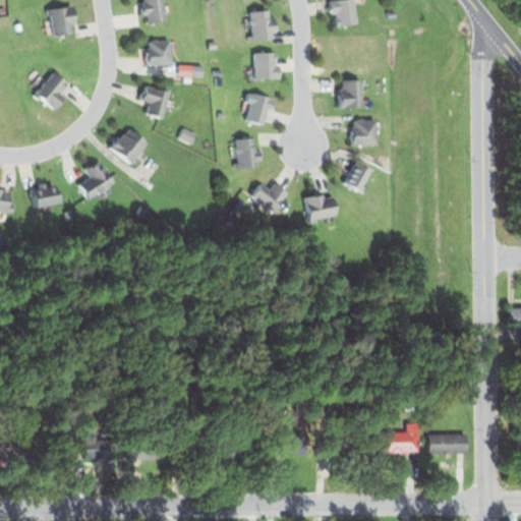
[(141,0),(142,1),(137,3),(139,15),(147,14),(147,23),(164,20),(161,0),(141,0)]
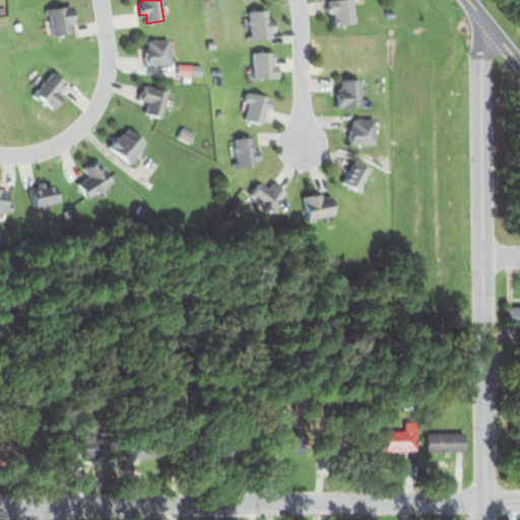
[(326,0),(353,0),(358,22),(335,25),(334,14),(328,15),(326,0)]
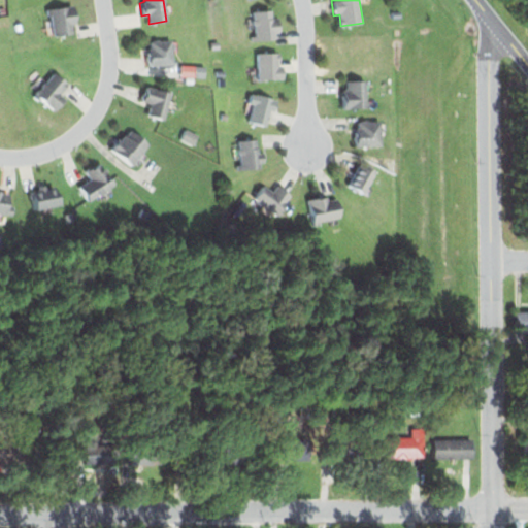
[(45,8),(50,36),(75,33),(71,5),(45,8)]
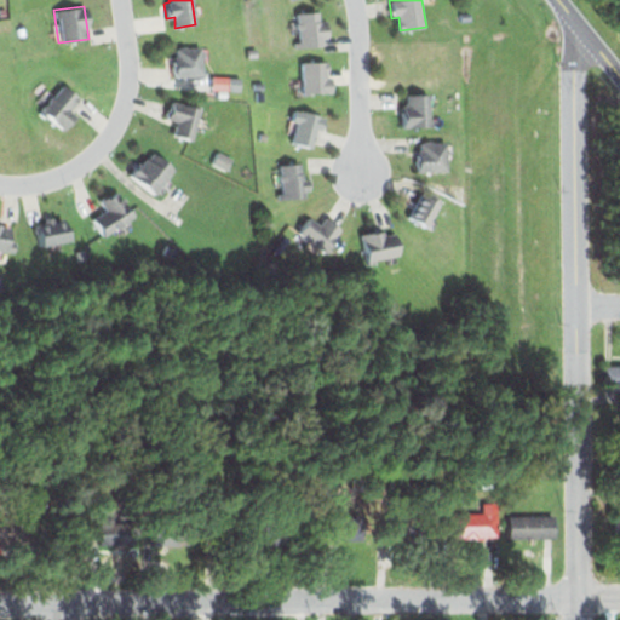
[(296,11),(319,9),(320,19),(327,19),(328,36),(321,36),(322,46),(294,49),(293,42),(299,41),(296,11)]
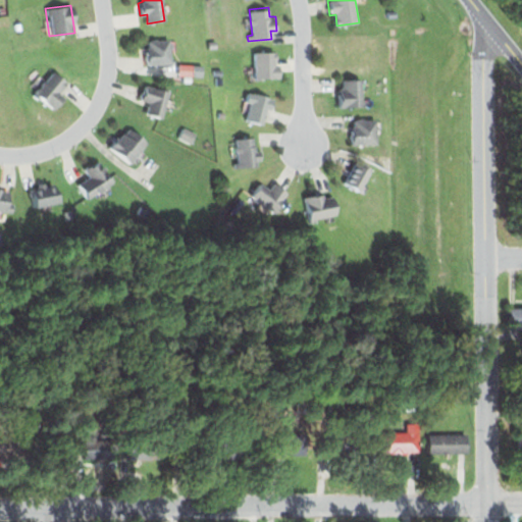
[(140,49),(142,66),(171,63),(169,39),(147,41),(148,49),(140,49)]
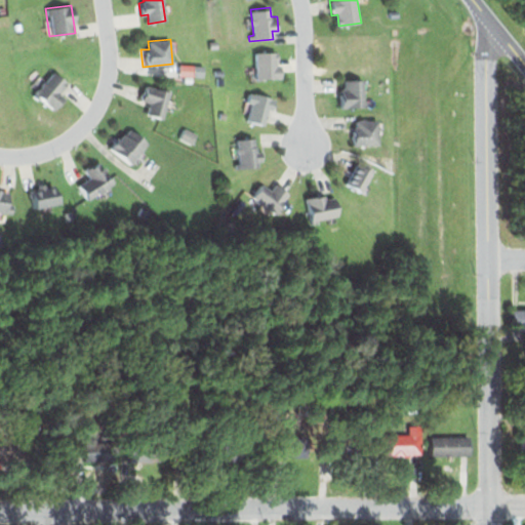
[(254,53),(286,53),(286,58),(280,58),(279,79),(255,80),(254,53)]
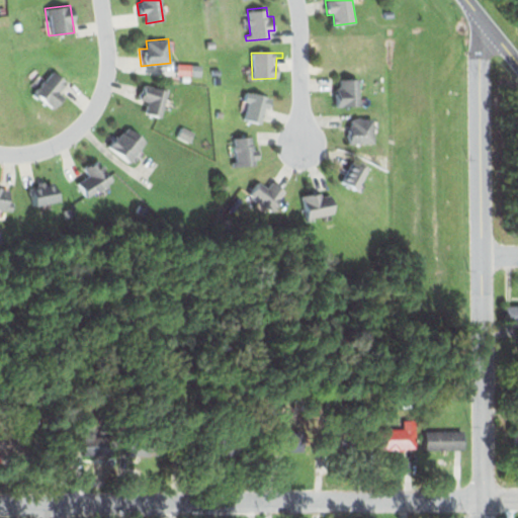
[(188,63),(186,76),(200,78),(202,65),(188,63)]
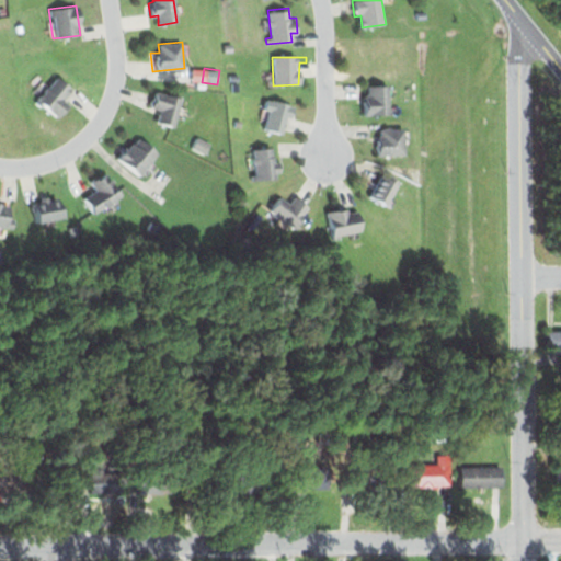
[(33,99),(39,91),(34,87),(43,78),(49,83),(56,77),(69,90),(64,96),(70,103),(56,119),(33,99)]
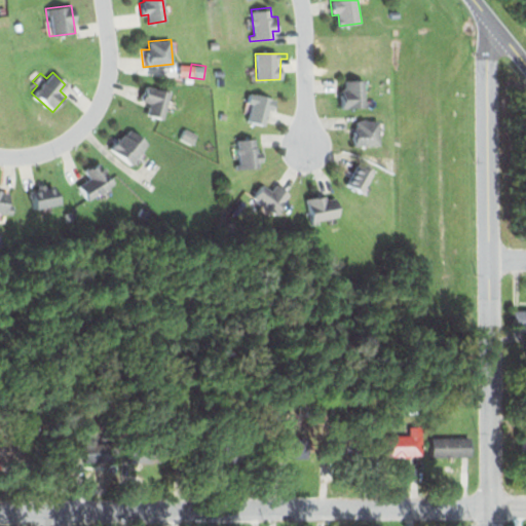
[(343,80),(365,79),(366,107),(340,107),(340,91),(343,91),(343,80)]
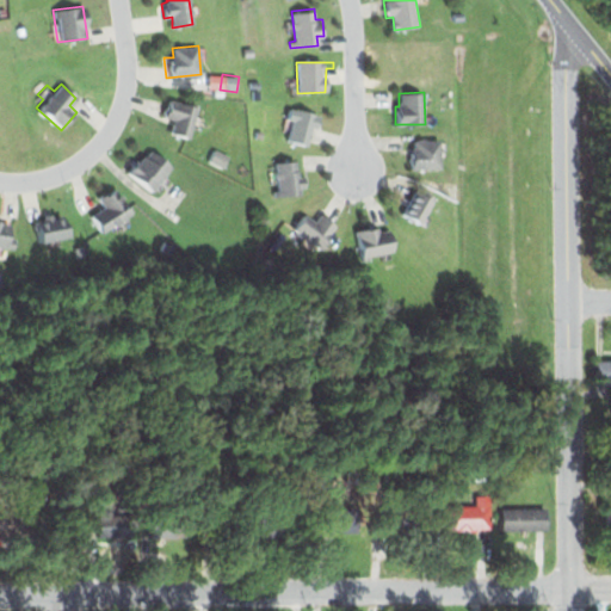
[(168,100),(162,117),(176,122),(172,134),(190,139),(199,110),(168,100)]
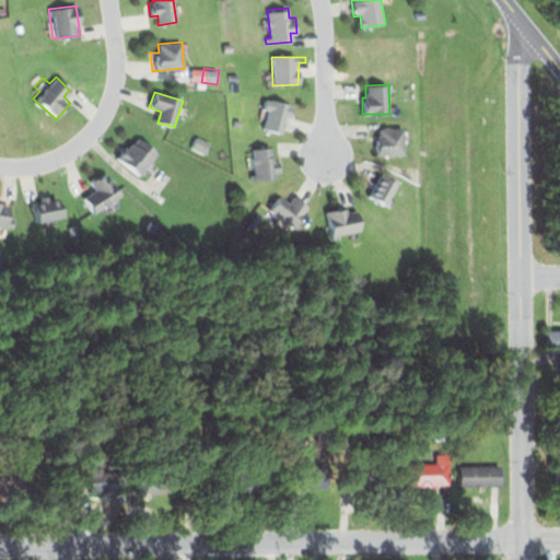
[(264,97),(294,106),(292,116),(287,115),(281,135),(264,129),(268,111),(261,108),(264,97)]
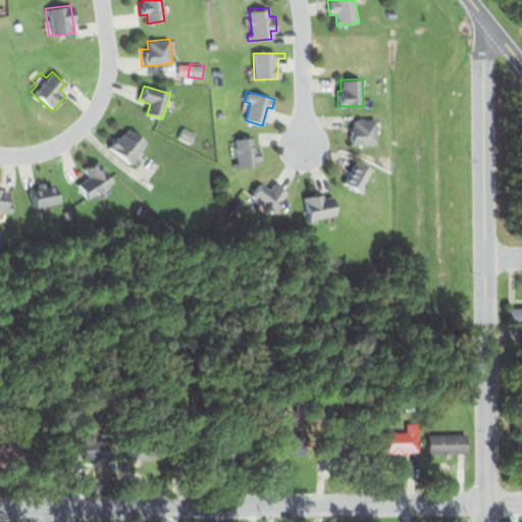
[(217,117),(223,118),(225,111),(218,110),(217,117)]
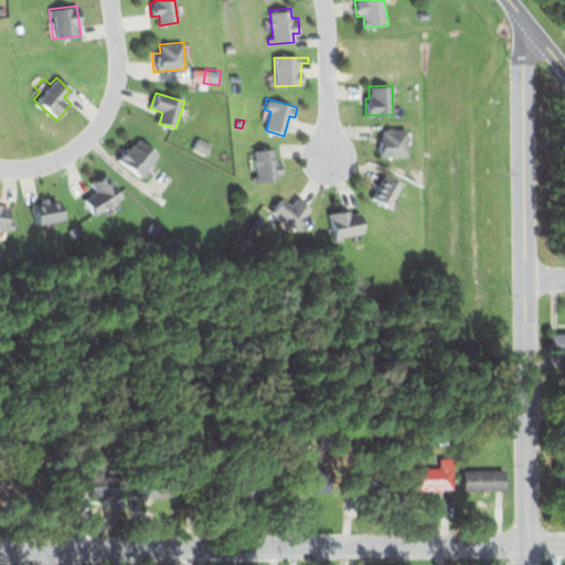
[(383,130),(409,130),(409,157),(376,158),(376,140),(383,140),(383,130)]
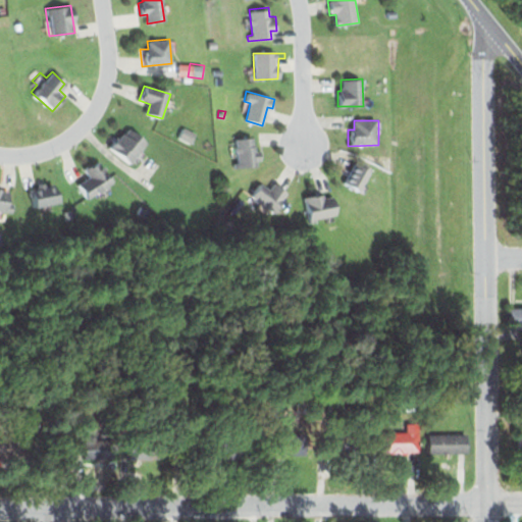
[(103,146),(111,135),(120,141),(129,128),(148,142),(129,166),(103,146)]
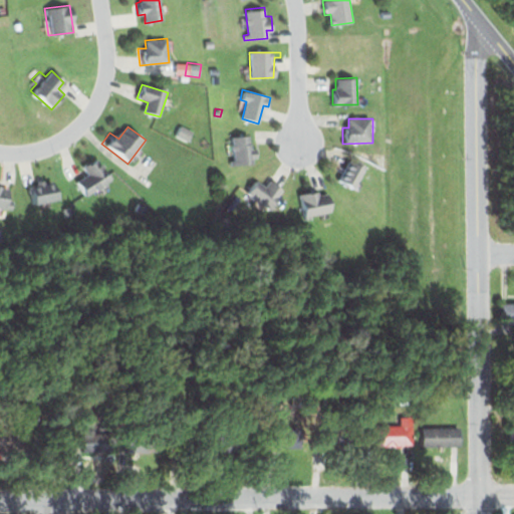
[(230,137),(250,135),(254,163),(231,166),(230,159),(233,159),(230,137)]
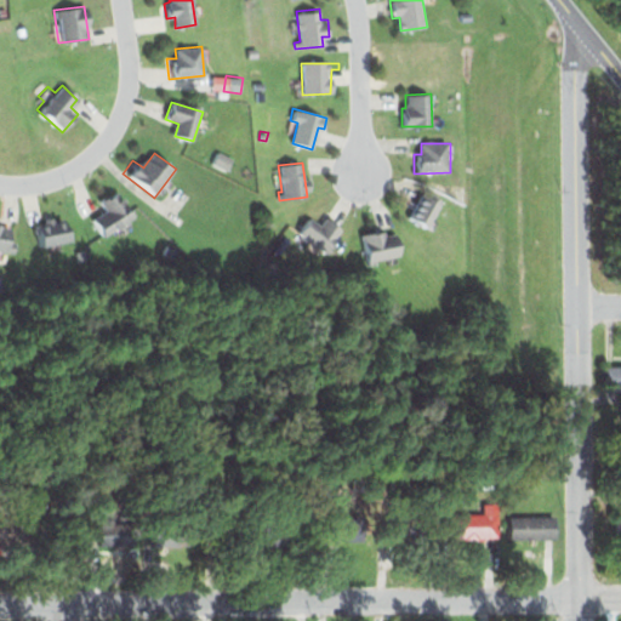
[(239,170),(246,166),(250,171),(243,176),(239,170)]
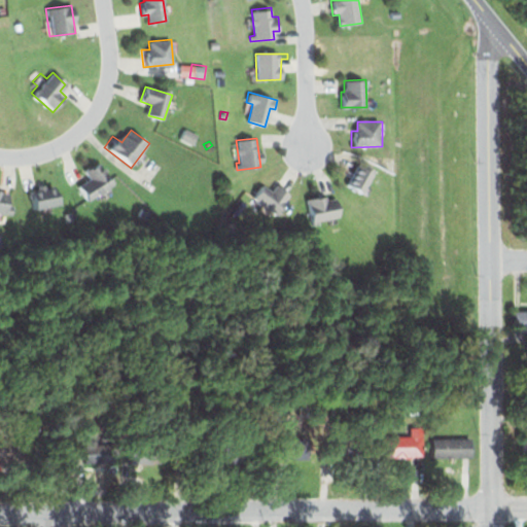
[(77,185),(88,202),(116,182),(101,159),(84,169),(91,177),(77,185)]
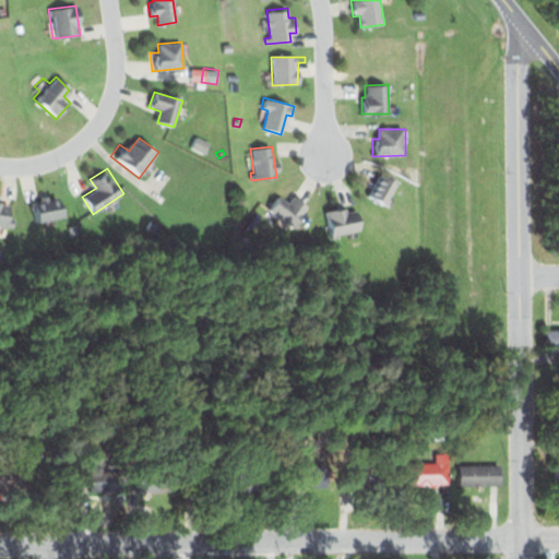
[(378,170),(399,181),(385,205),(365,194),(378,170)]
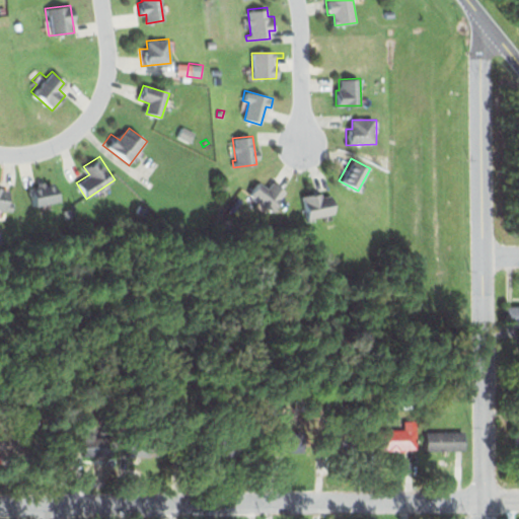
[(275,177),(290,188),(273,212),(247,194),(256,180),(267,188),(275,177)]
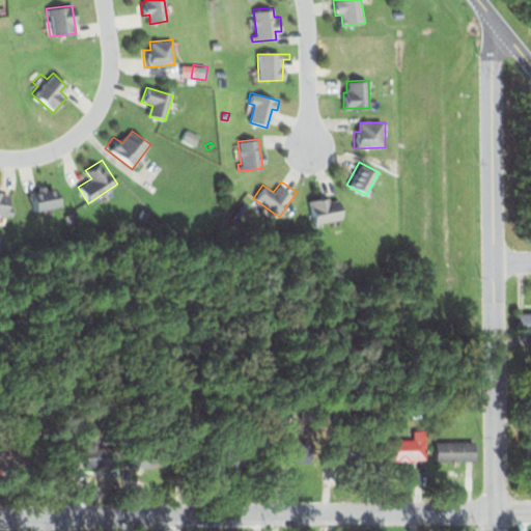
[(146,187),(149,183),(157,188),(154,193),(146,187)]
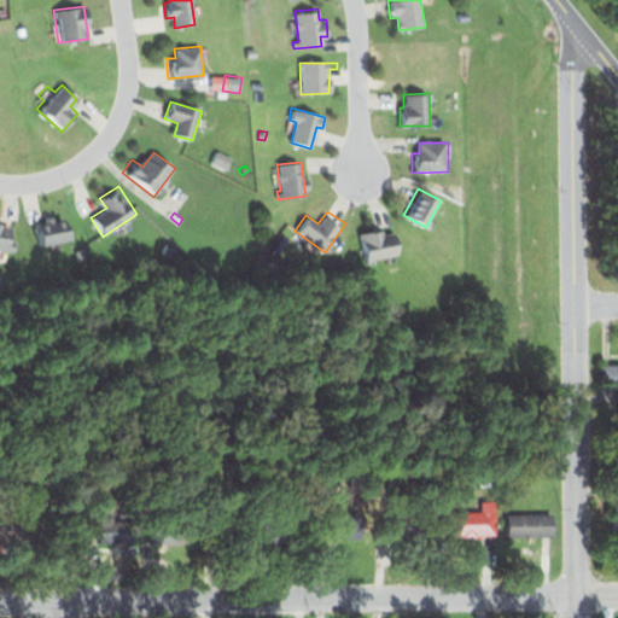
[(33,221),(36,246),(70,240),(66,216),(33,221)]
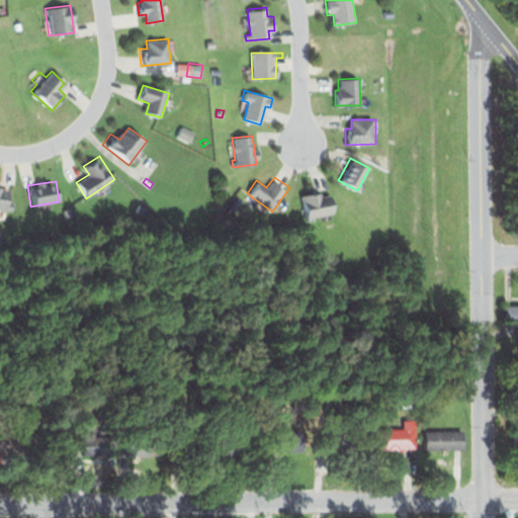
[(0,188),(0,207),(10,209),(12,190),(0,188)]
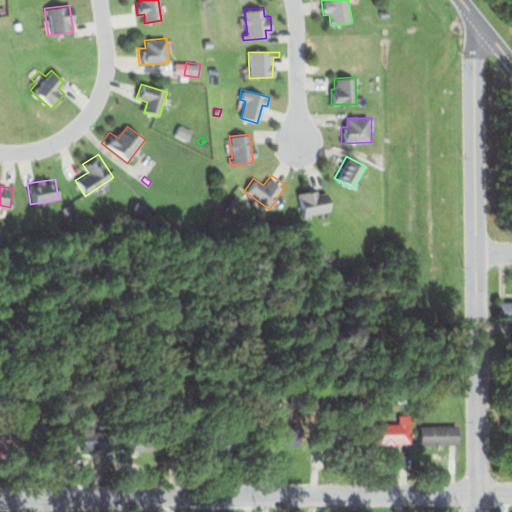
[(299,193),(304,217),(331,211),(326,187),(299,193)]
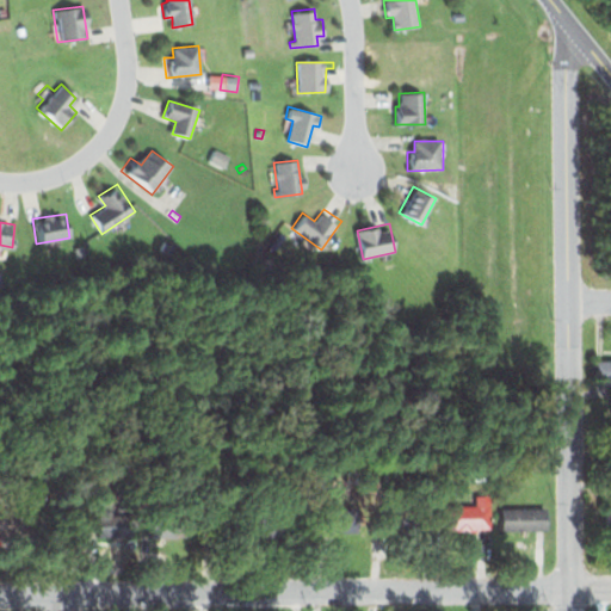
[(161,240),(158,248),(171,254),(174,245),(161,240)]
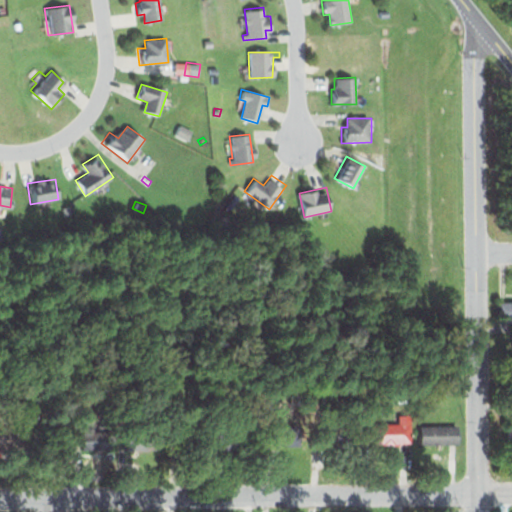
[(62,206),(70,204),(71,212),(63,214),(62,206)]
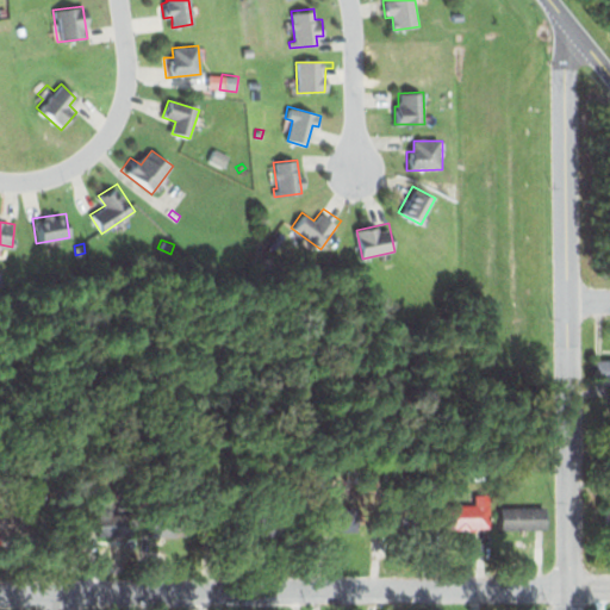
[(609,359),(597,360),(597,385),(609,384),(609,359)]
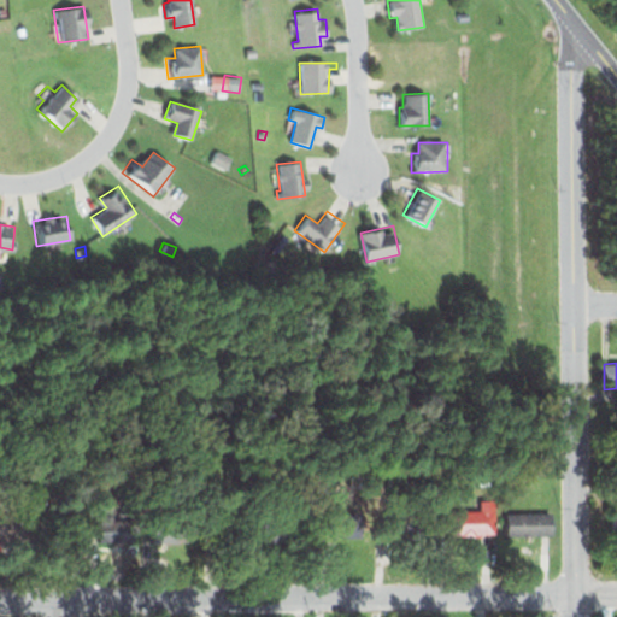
[(446,511),(446,534),(497,534),(497,511),(446,511)]
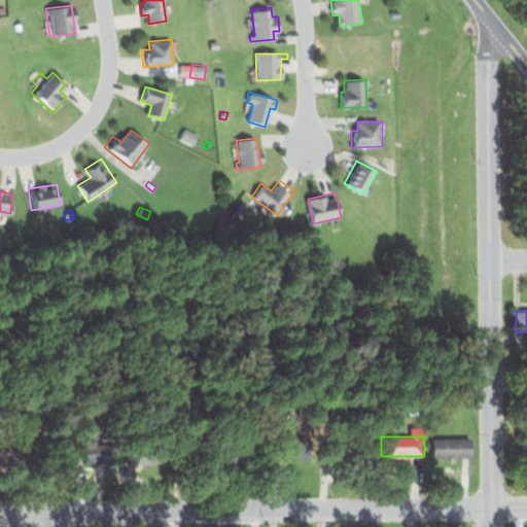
[(329,440),(330,459),(366,457),(365,437),(329,440)]
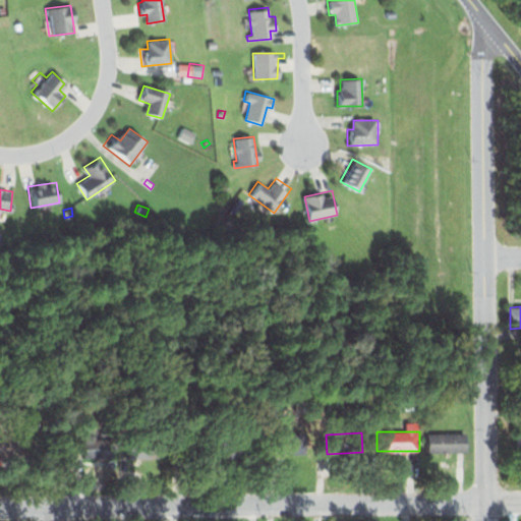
[(425,433),(426,452),(466,452),(466,432),(425,433)]
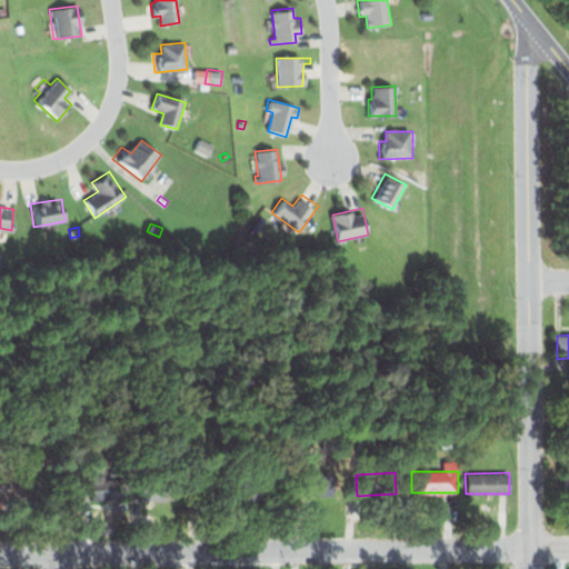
[(300,480),(300,500),(338,499),(337,479),(300,480)]
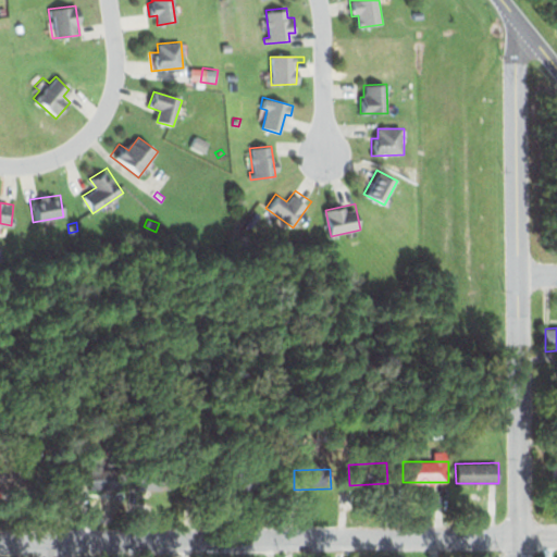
[(91,470),(90,491),(122,491),(123,470),(91,470)]
